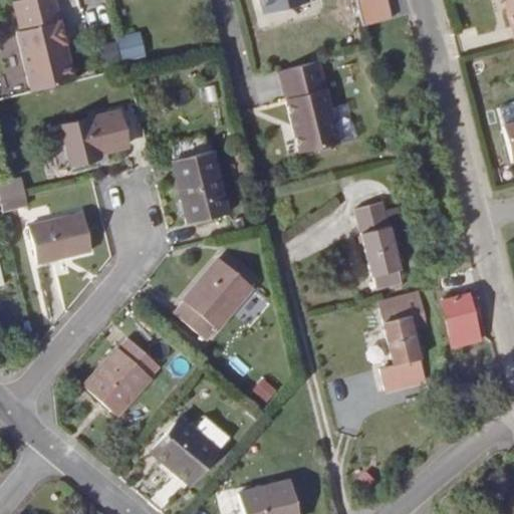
[(73,80),(53,0),(20,0),(13,2),(20,31),(16,32),(30,91),(73,80)]
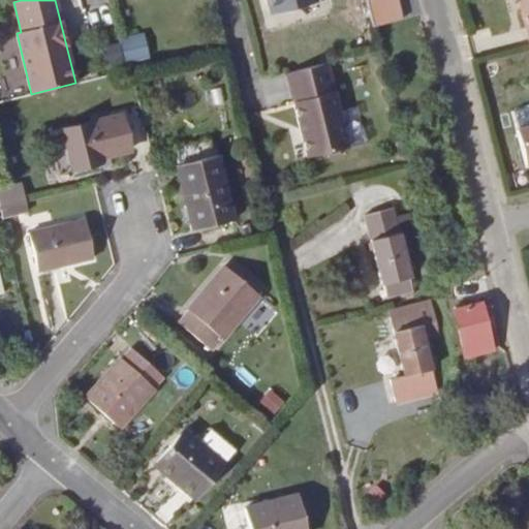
[(315,3),(313,0),(268,0),(272,13),(315,3)]
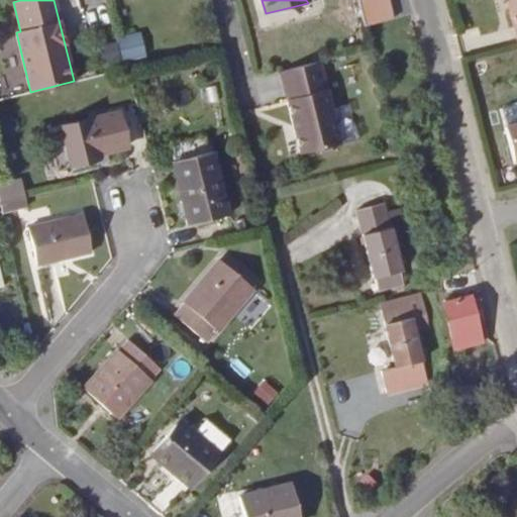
[(393,19),(388,0),(358,0),(366,25),(393,19)]
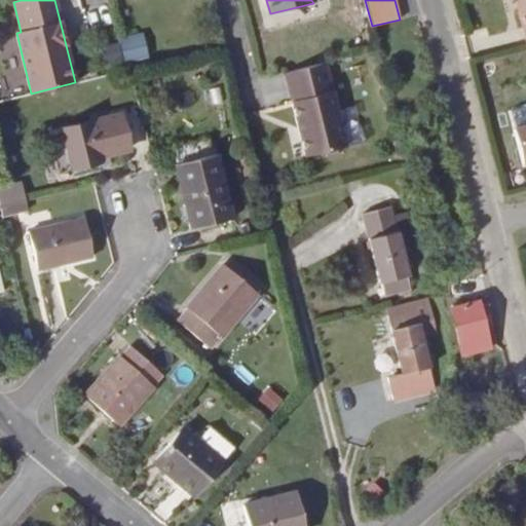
[(525,41),(525,0),(519,0),(520,0),(516,2),(525,41)]
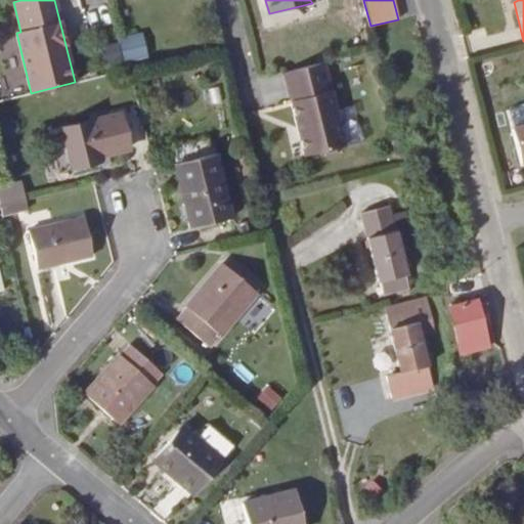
[(144,55),(139,36),(120,41),(124,60),(144,55)]
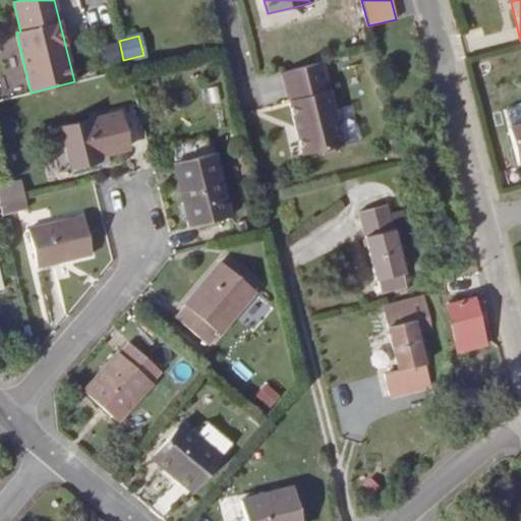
[(323,62),(282,72),(301,155),(342,146),(323,62)]
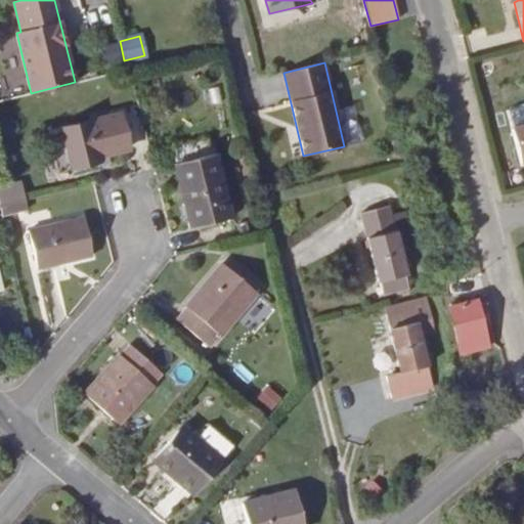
[(120,115),(63,129),(73,168),(97,162),(96,158),(128,149),(120,115)]
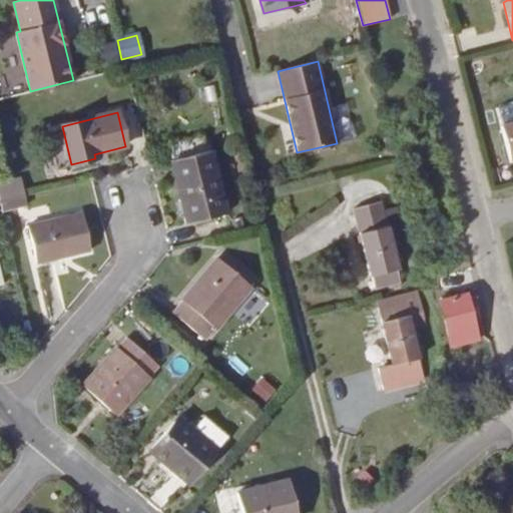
[(512,160),(512,123),(503,126),(512,161),(512,160)]
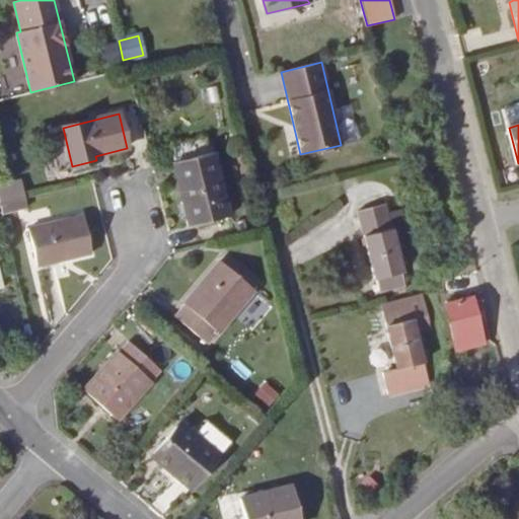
[(213,153),(173,163),(189,226),(229,216),(213,153)]
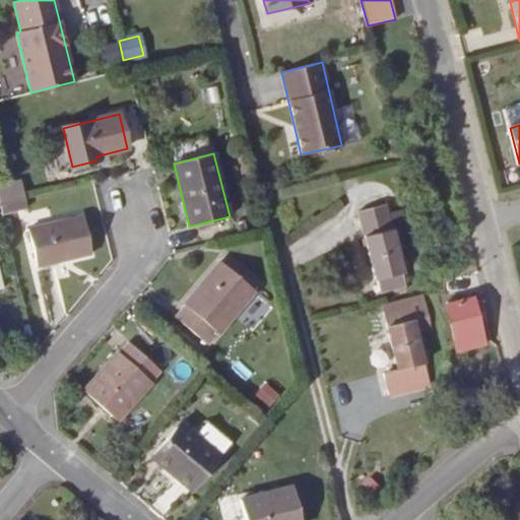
[(24,200),(0,205),(2,215),(27,208),(24,200)]
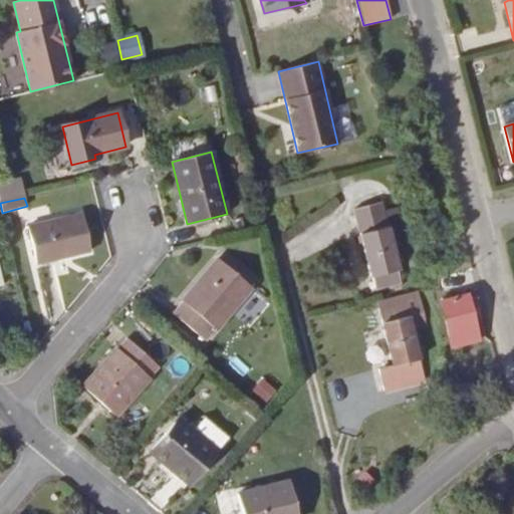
[(383,212),(381,203),(354,210),(375,289),(402,282),(390,234),(404,231),(398,209),(383,212)]
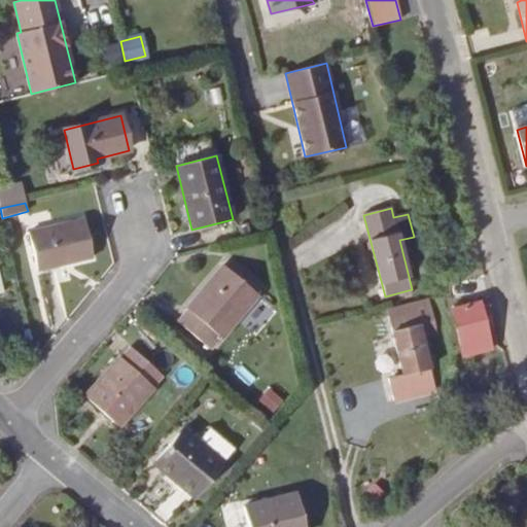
[(82,220),(30,232),(38,270),(92,257),(82,220)]
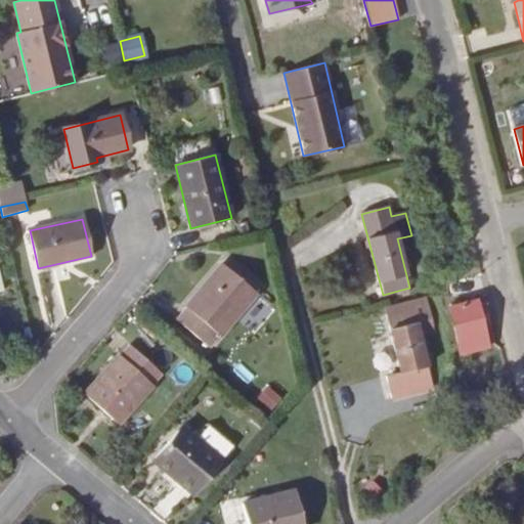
[(255,292),(222,265),(177,319),(209,348),(255,292)]
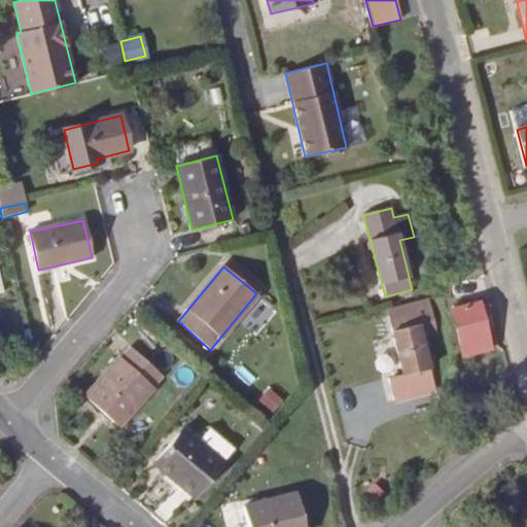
[(435,334),(428,301),(388,310),(403,375),(389,379),(394,401),(433,392),(427,369),(428,369),(421,338),(435,334)]
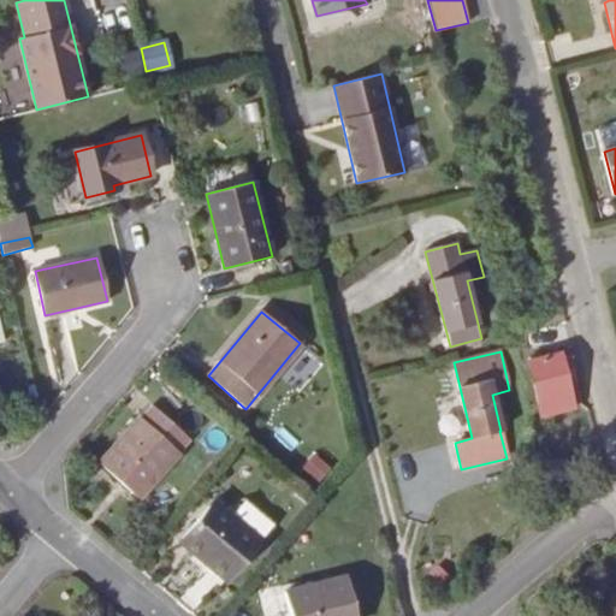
[(567,378),(561,353),(526,362),(540,415),(574,407),(567,378)]
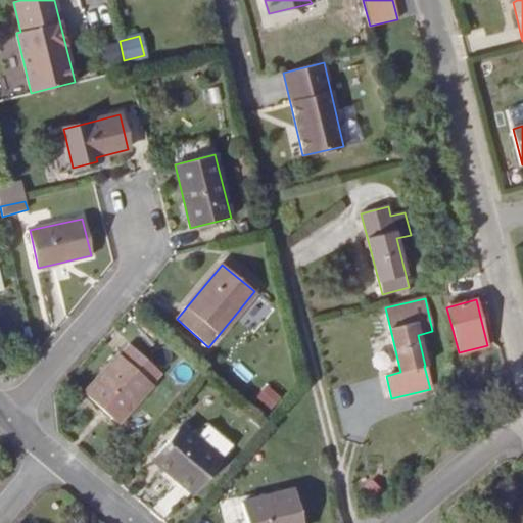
[(161,374),(129,344),(85,393),(119,422),(161,374)]
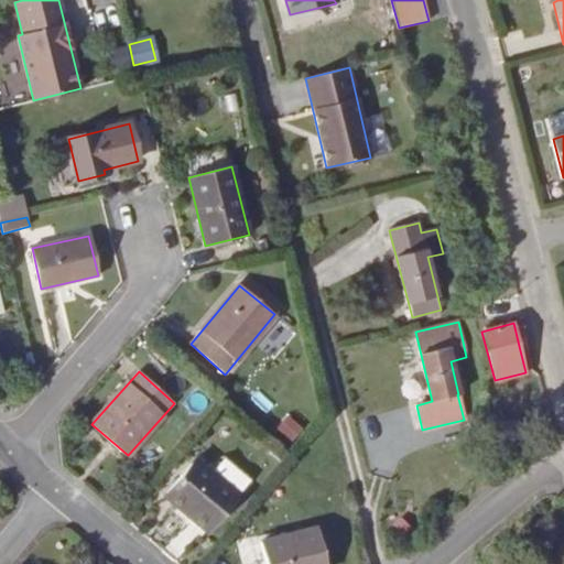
[(247,407),(269,415),(274,401),(253,392),(247,407)]
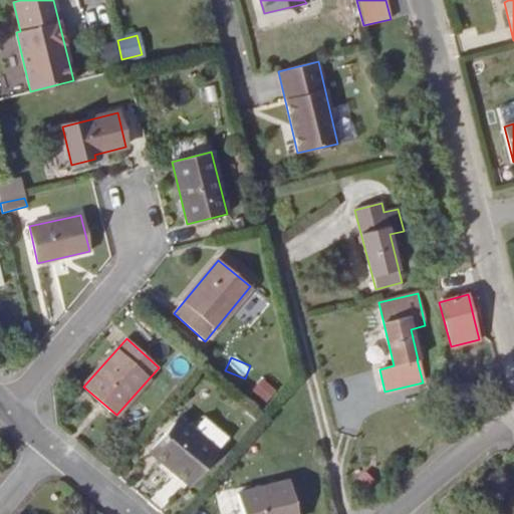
[(275,391),(262,379),(253,391),(266,402),(275,391)]
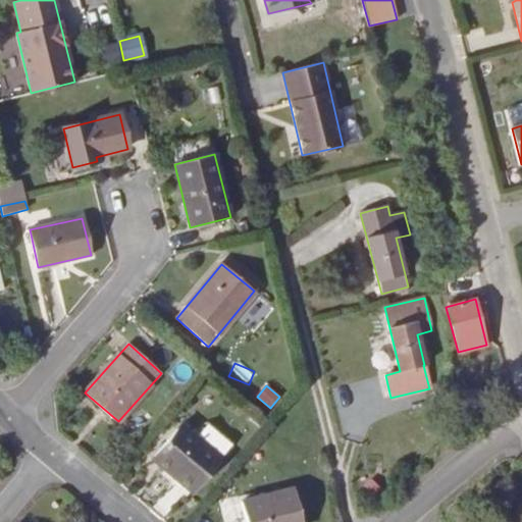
[(268,420),(258,412),(252,419),(262,428),(268,420)]
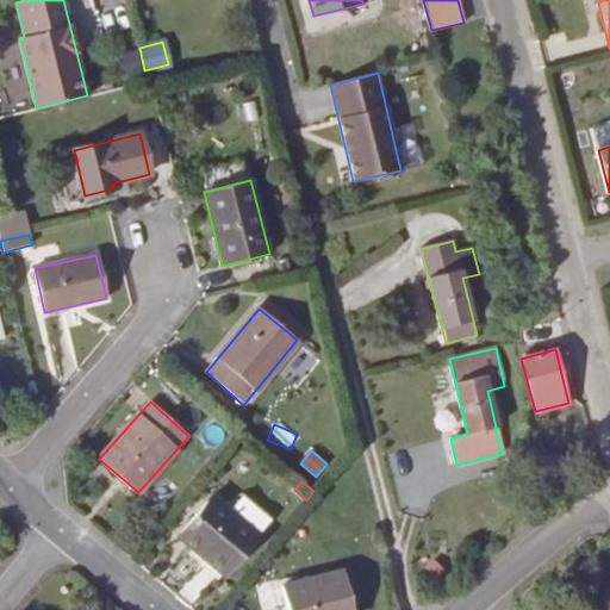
[(230,512),(212,497),(179,536),(224,574),(257,535),(260,536),(272,522),(273,520),(272,517),(267,514),(266,512),(263,514),(249,503),(250,500),(249,498),(244,495),(242,493),(240,495),(236,499),(235,503),(236,505),(230,512)]
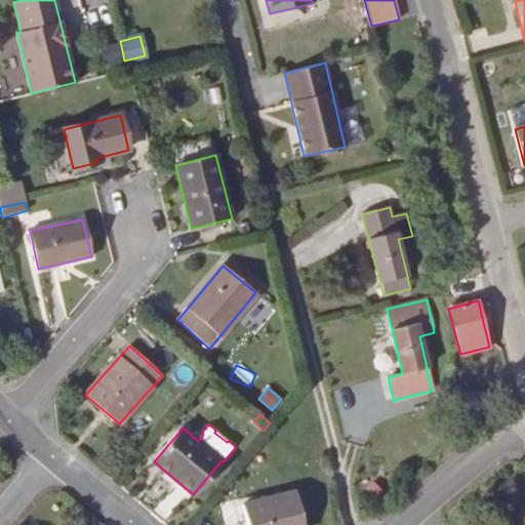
[(303,524),(295,490),(242,505),(247,524),(303,524)]
